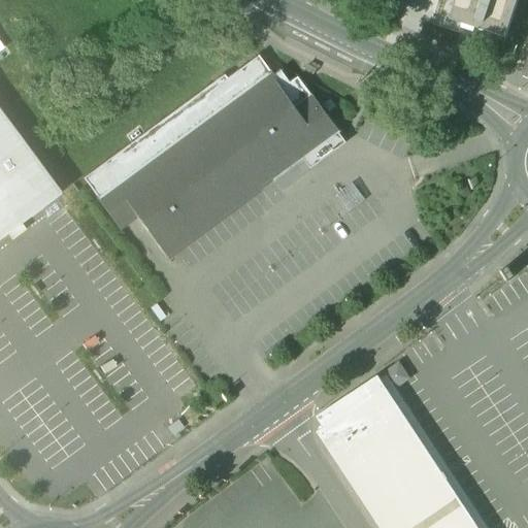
[(456,0),(450,20),(505,38),(518,0),(456,0)]
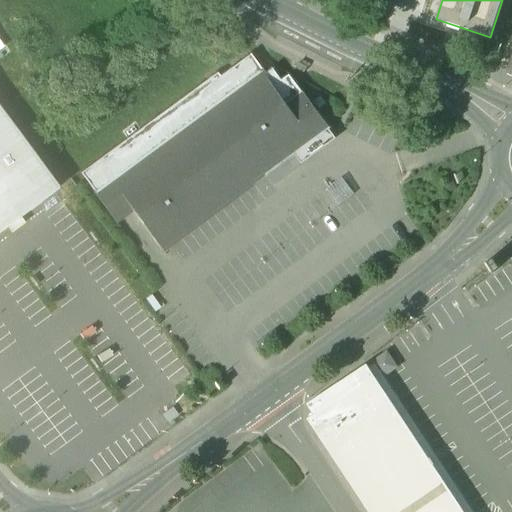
[(216,74),(80,174),(111,215),(127,203),(162,251),(265,175),(266,177),(296,156),(302,165),(336,140),(330,131),(331,129),(318,111),(316,112),(290,76),(282,81),(273,69),(264,75),(250,55),(219,78),(216,74)]
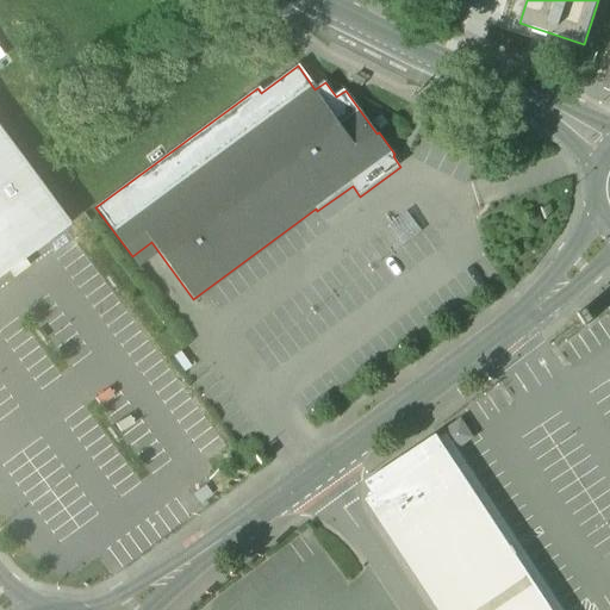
[(381,114),(374,120),(381,130),(390,125),(381,114)]
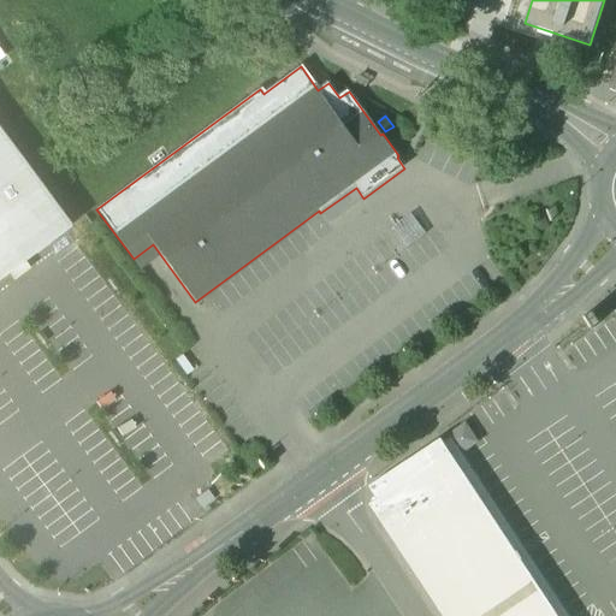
[(0,279),(70,227),(0,132),(0,279)]
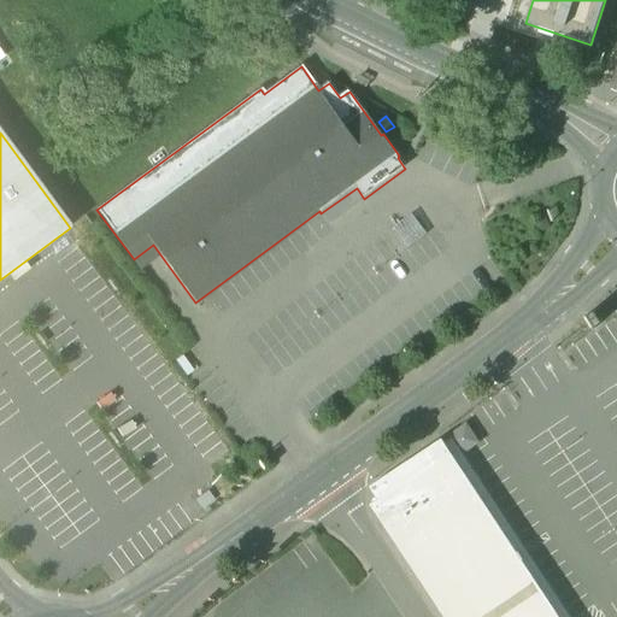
[(557,616),(441,441),(370,488),(380,501),(371,507),(444,616),(557,616)]
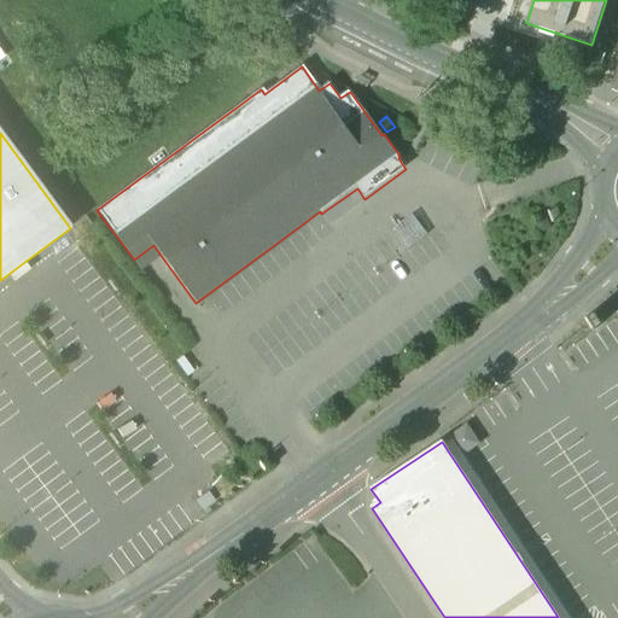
[(203,511),(215,502),(208,491),(194,501),(203,511)]
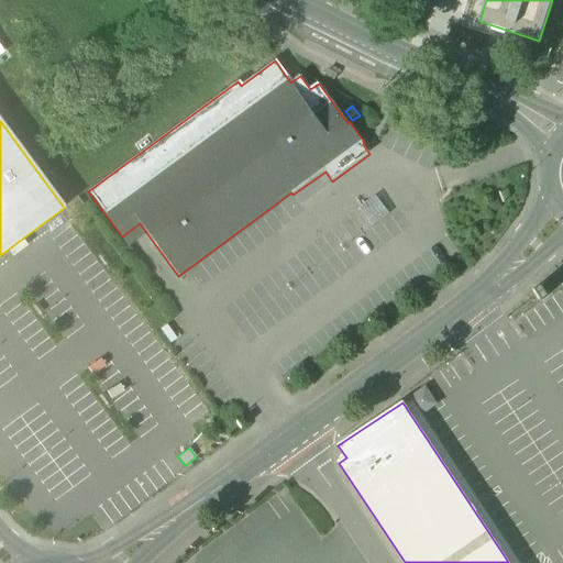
[(287,489),(251,516),(277,553),(315,526),(287,489)]
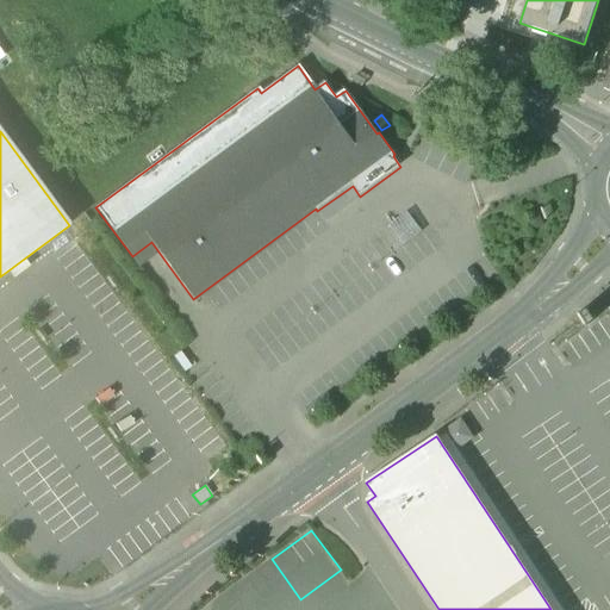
[(285,609),(259,572),(217,599),(224,609),(285,609)]
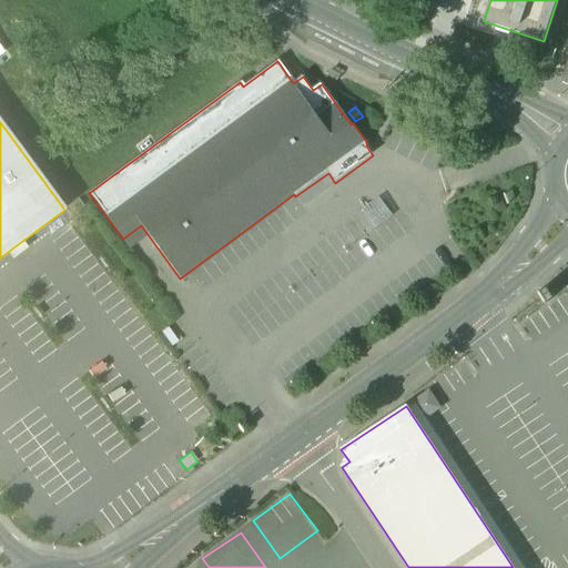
All buildings are outlined.
